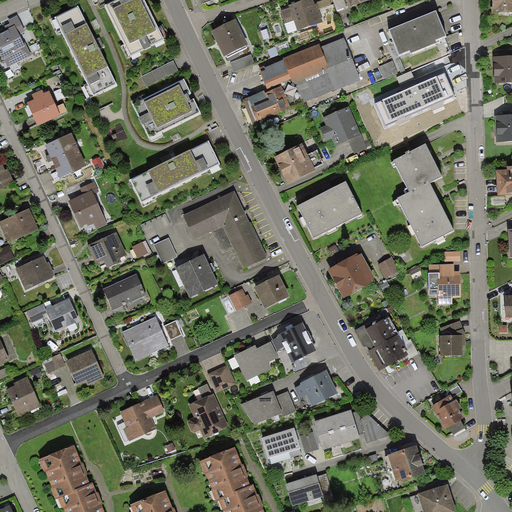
[(117,0),(105,6),(130,58),(164,41),(144,0),(125,0),(121,2),(120,0),(117,0)]
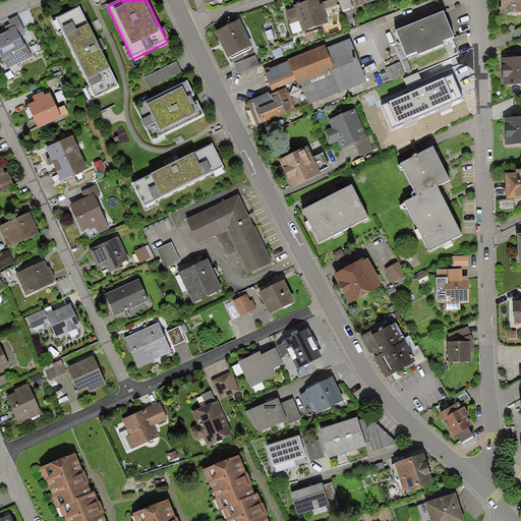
[(319,0),(309,0),(294,5),(295,8),(287,11),(289,19),(297,17),(302,32),(329,22),(323,4),(321,5),(319,0)]
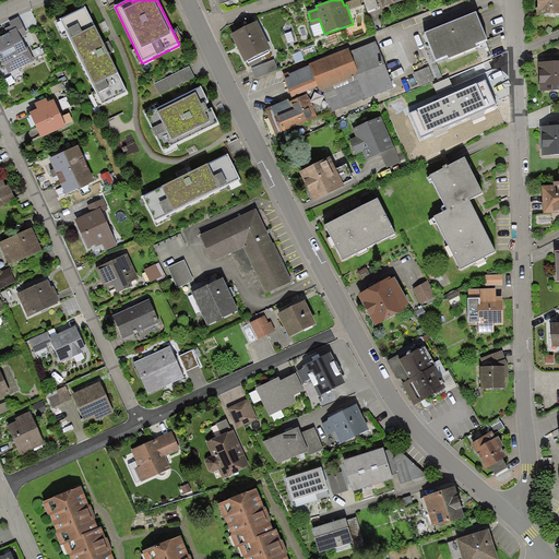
[(376,0),(363,0),(368,11),(379,8),(376,0)]
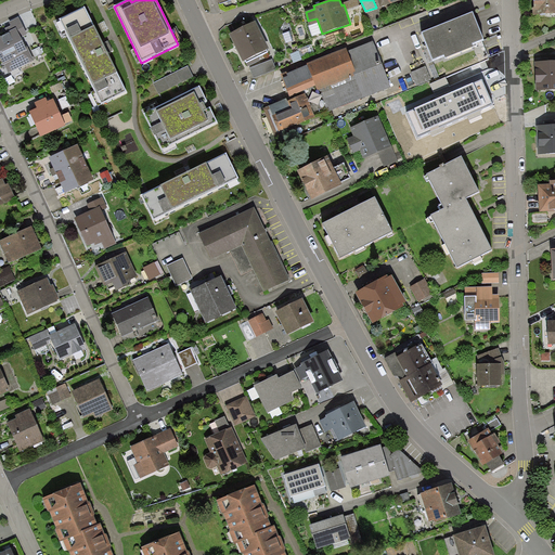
[(554,0),(532,0),(533,15),(554,14),(554,0)]
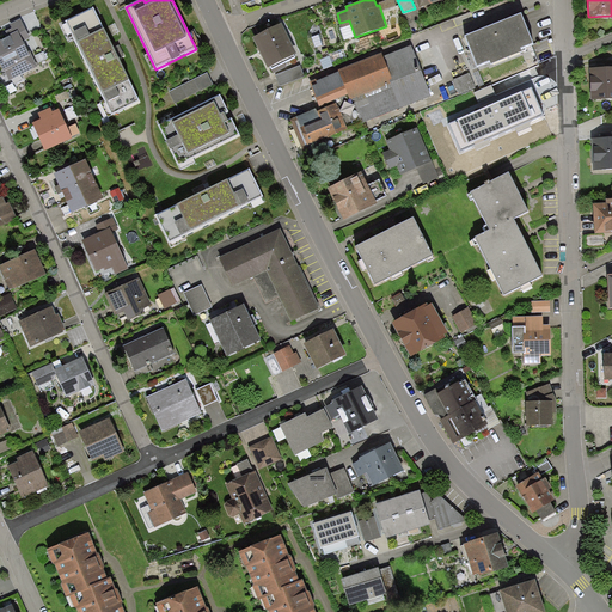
[(93,8),(65,23),(112,116),(140,102),(118,59),(124,56),(118,46),(114,48),(93,8)]
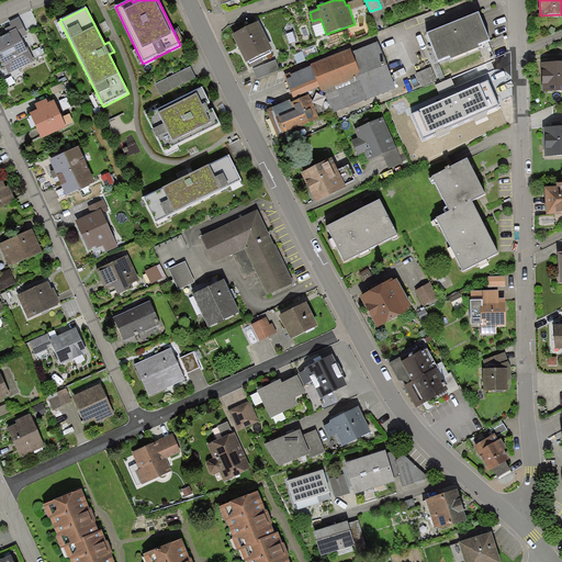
[(438,64),(450,58),(451,60),(480,49),(479,46),(490,41),(479,13),(426,34),(438,64)]
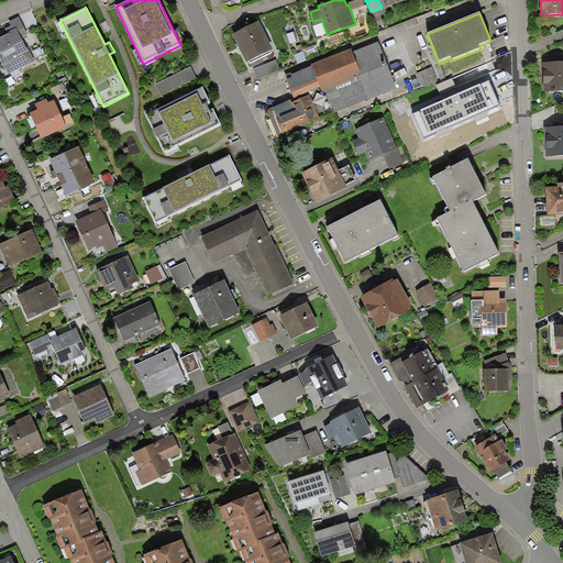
[(8,34),(0,36),(0,58),(3,66),(4,66),(9,74),(34,62),(29,50),(28,51),(21,39),(28,35),(19,18),(10,22),(12,26),(6,30),(8,34)]
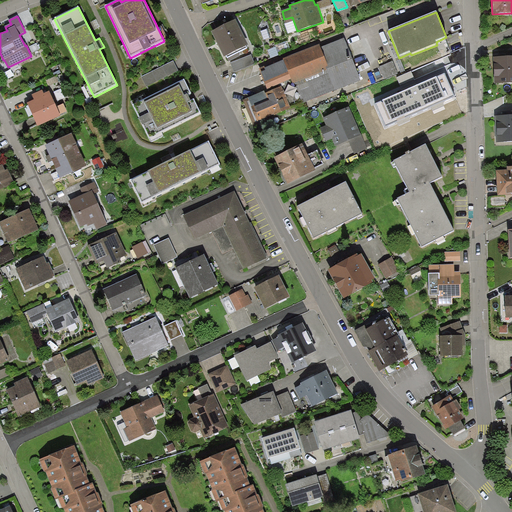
[(236,20),(212,32),(224,57),(249,45),(236,20)]
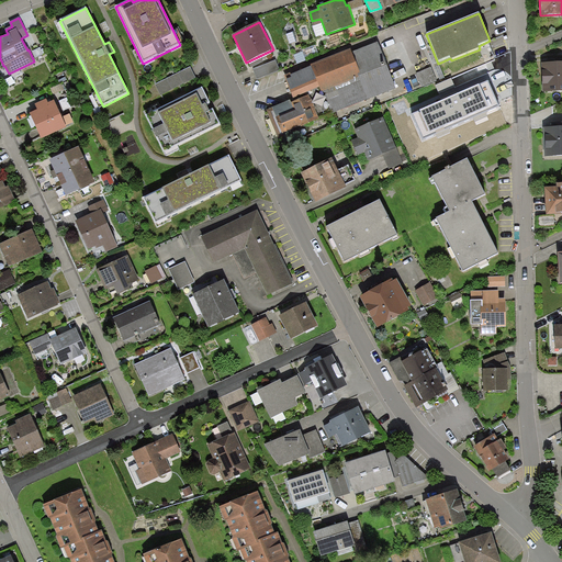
[(290,100),(267,110),(279,139),(293,133),(292,131),(319,120),(307,92),(319,88),(322,92),(325,91),(334,113),(396,88),(378,42),(352,53),(350,48),(312,65),(312,64),(283,75),(294,101),(291,102),(290,100)]
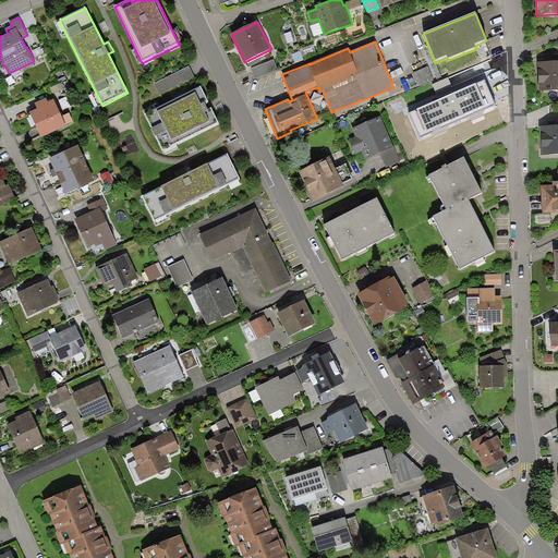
[(274,60),(251,69),(255,79),(278,70),(274,60)]
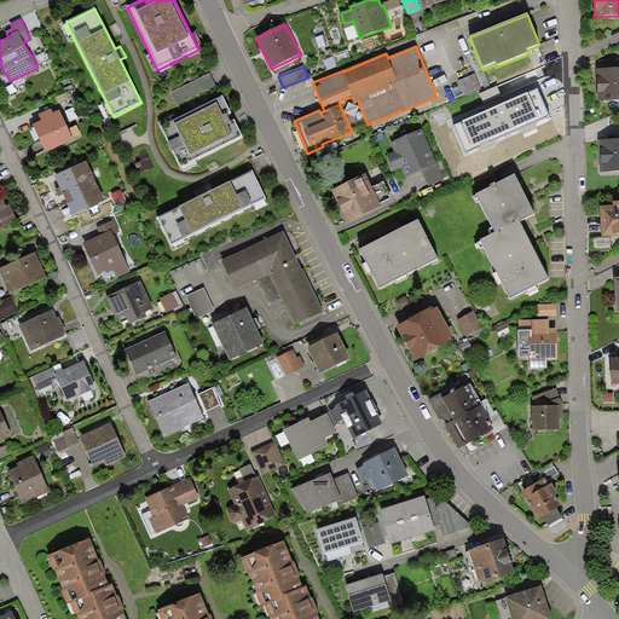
[(618,68),(597,69),(597,102),(618,100),(618,68)]
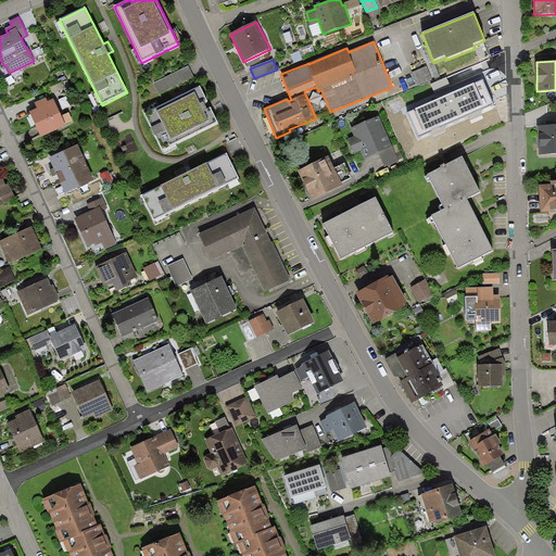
[(189,66),(154,83),(160,95),(194,77),(189,66)]
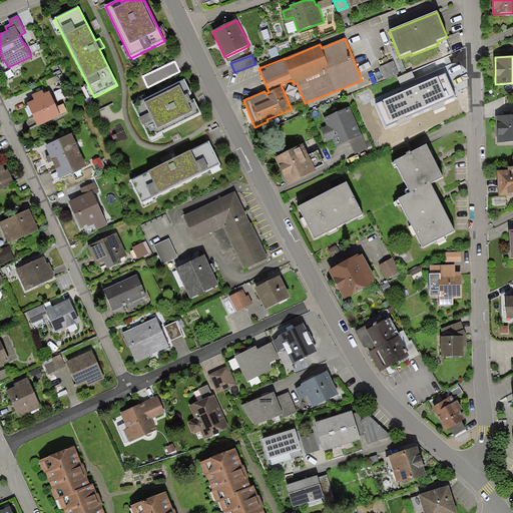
[(403,81),(394,61),(380,67),(385,79),(387,78),(393,92),(401,88),(399,83),(403,81)]
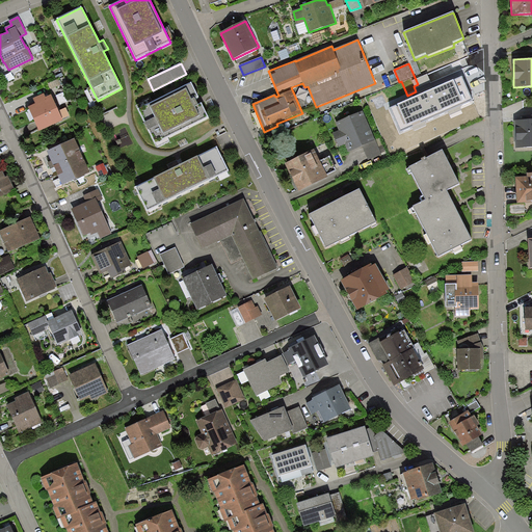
[(473,67),(448,67),(449,88),(473,87),(473,67)]
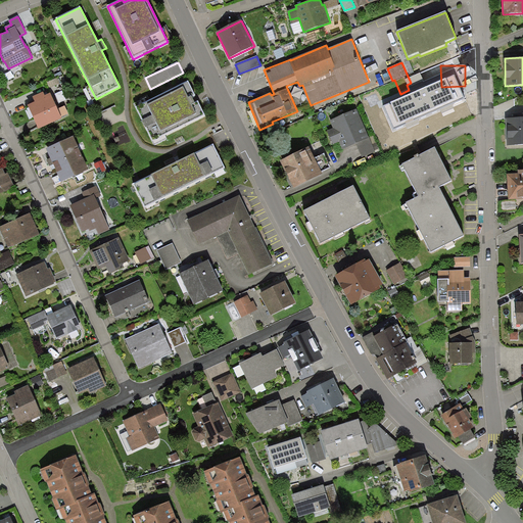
[(195,96),(188,82),(136,107),(152,142),(205,115),(198,101),(195,103),(192,97),(195,96)]
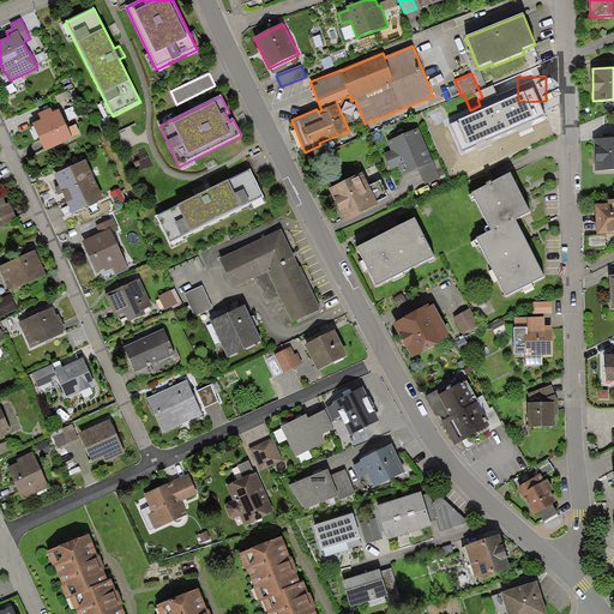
[(72,140),(59,109),(53,113),(50,108),(38,114),(41,121),(32,125),(44,152),(72,140)]
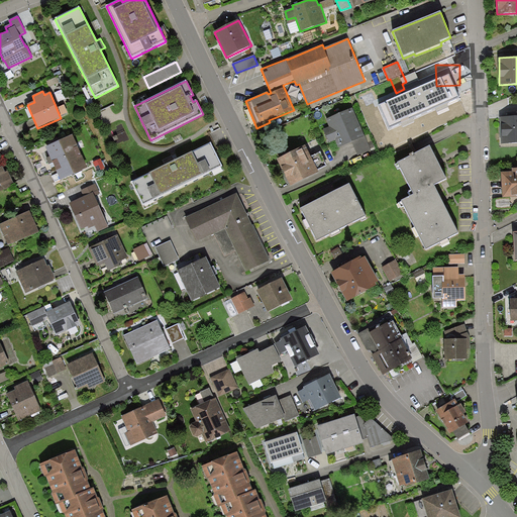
[(335,140),(338,147),(365,136),(352,108),(326,119),(330,127),(323,130),(328,143),(335,140)]
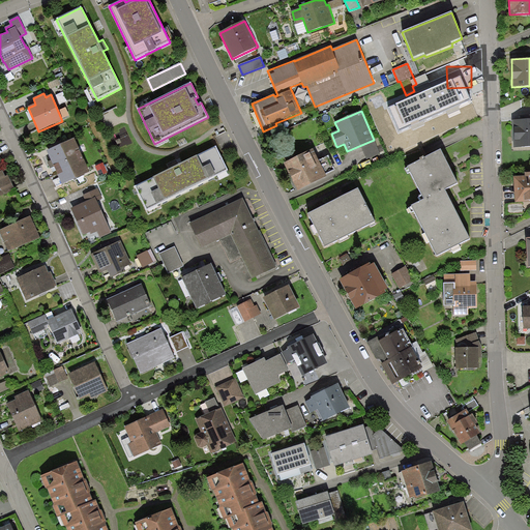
[(512,120),(513,148),(529,147),(529,115),(520,116),(520,120),(512,120)]
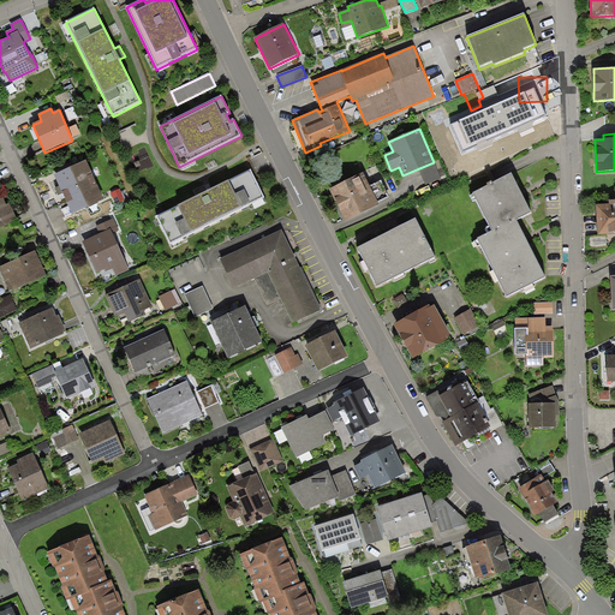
[(103,199),(87,161),(54,175),(72,214),(103,199)]
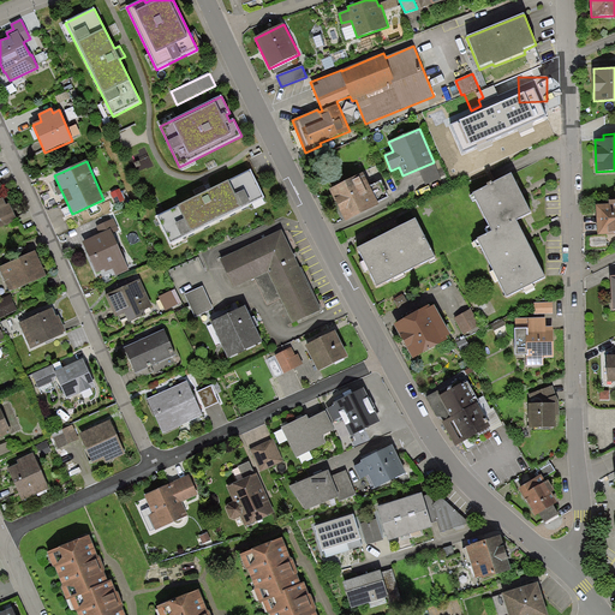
[(156,216),(171,245),(264,199),(250,169),(208,191),(206,185),(193,191),(196,197),(156,216)]
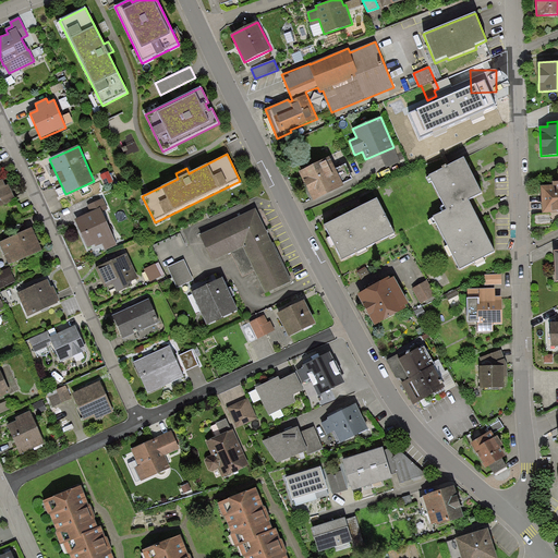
[(343,186),(329,157),(299,172),(304,184),(305,183),(314,201),(343,186)]
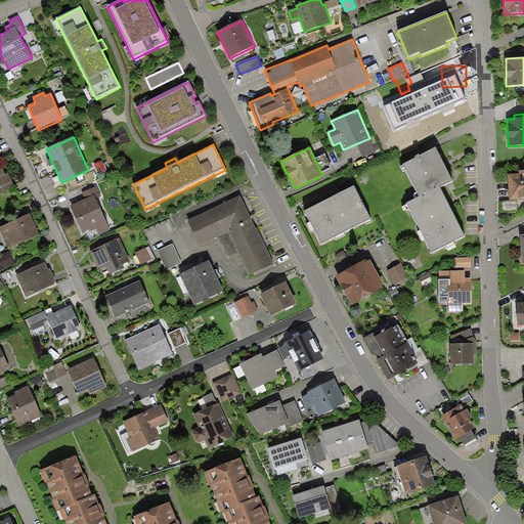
[(403,166),(420,199),(440,188),(452,182),(436,149),(403,166)]
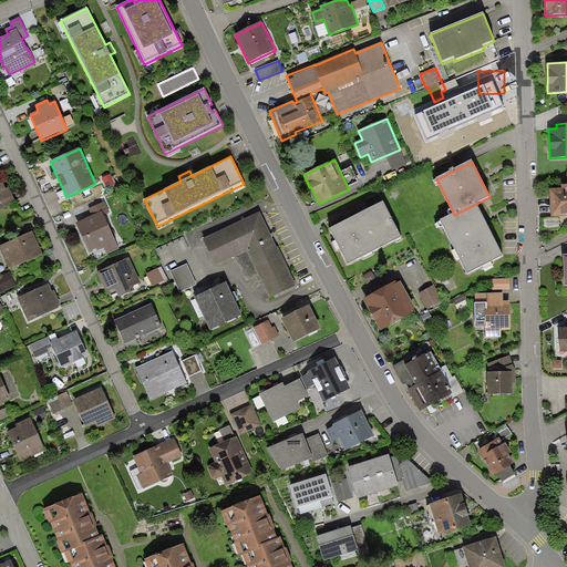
[(111,174),(102,178),(106,188),(115,184),(111,174)]
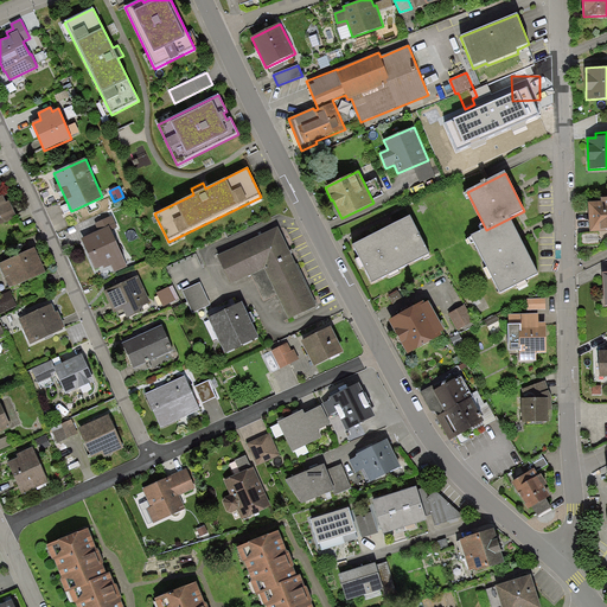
[(0,196),(0,225),(18,218),(10,200),(6,203),(4,196),(0,196)]
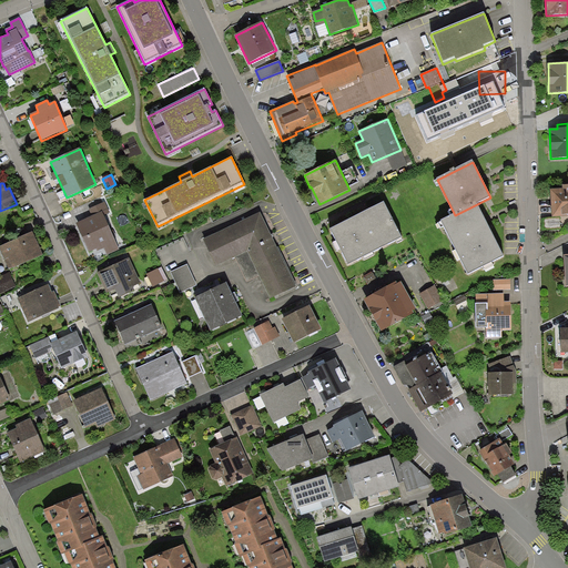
[(567,184),(563,185),(563,190),(550,190),(553,217),(567,216),(567,184)]
